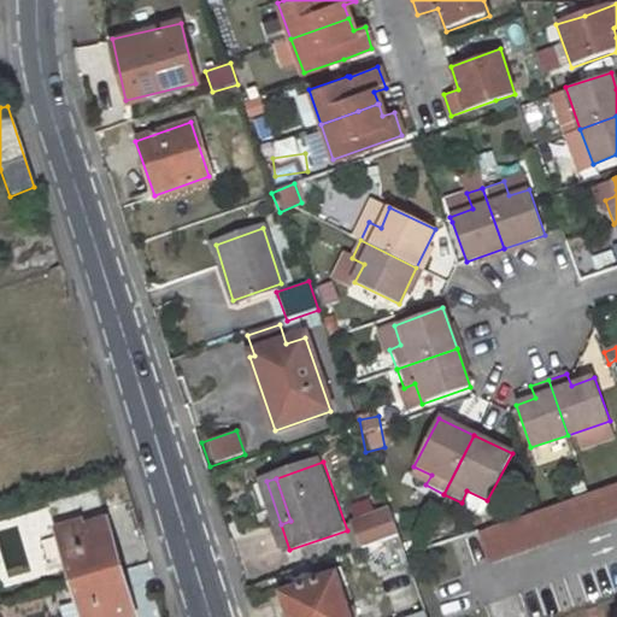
[(616,485),(477,532),(488,562),(616,517),(616,485)]
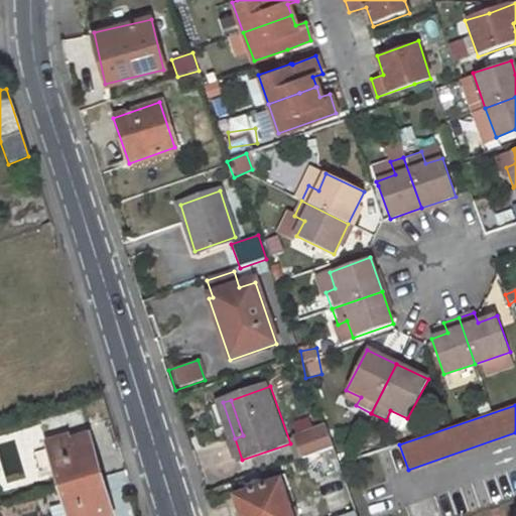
[(326,424),(296,435),(304,459),(334,448),(326,424)]
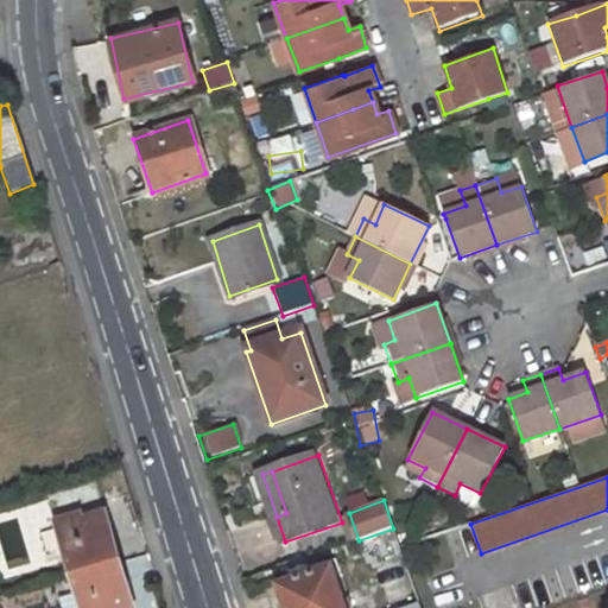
[(131,607),(102,513),(54,527),(77,607),(131,607)]
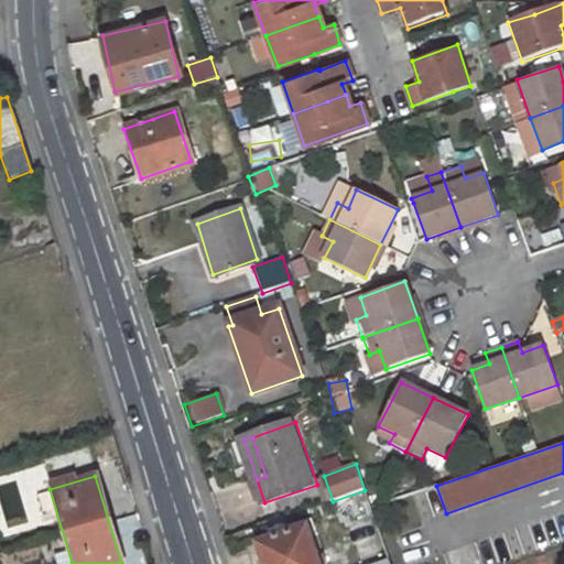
[(391,563),(365,490),(333,501),(340,523),(347,521),(361,563),(391,563)]
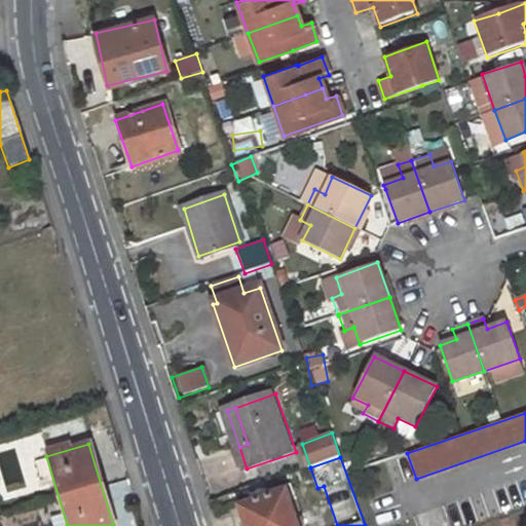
[(297,525),(284,485),(251,496),(253,503),(240,509),(246,525),(297,525)]
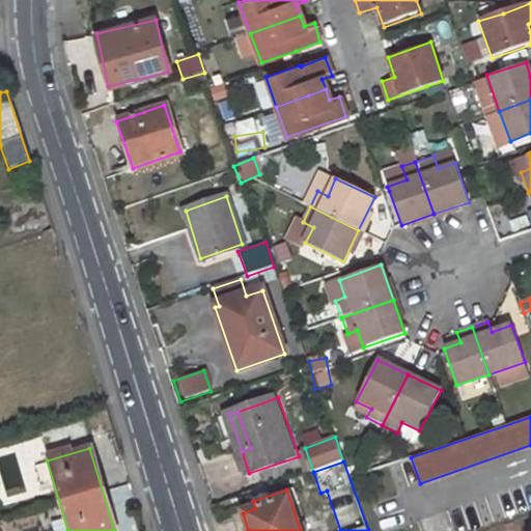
All buildings are outlined.
